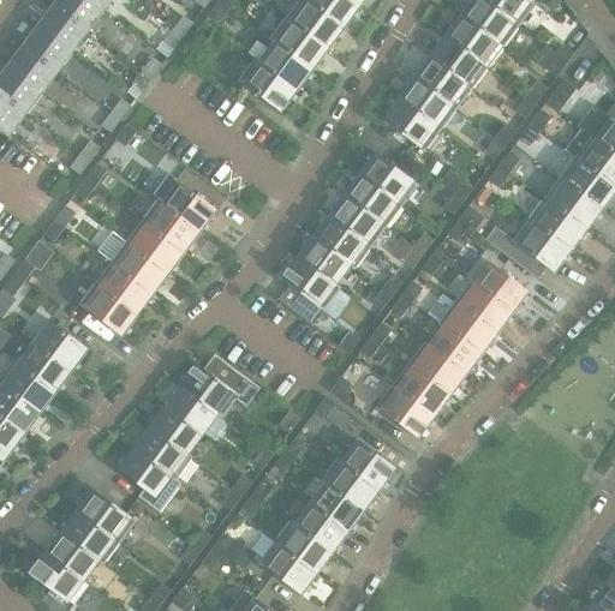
[(103,7),(93,0),(57,0),(54,3),(88,28),(103,7)]
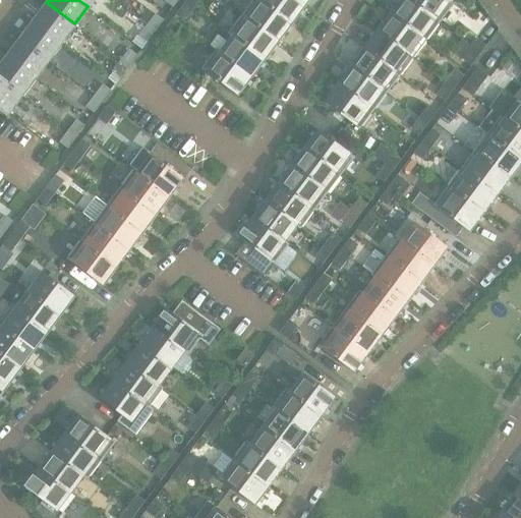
[(185,17),(194,5),(187,0),(184,0),(176,11),(185,17)]
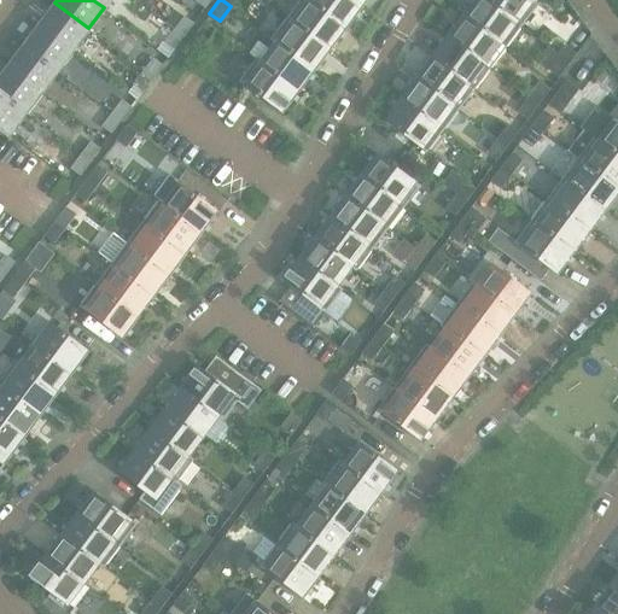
[(347,27),(309,0),(297,0),(286,15),(331,48),(347,27)]
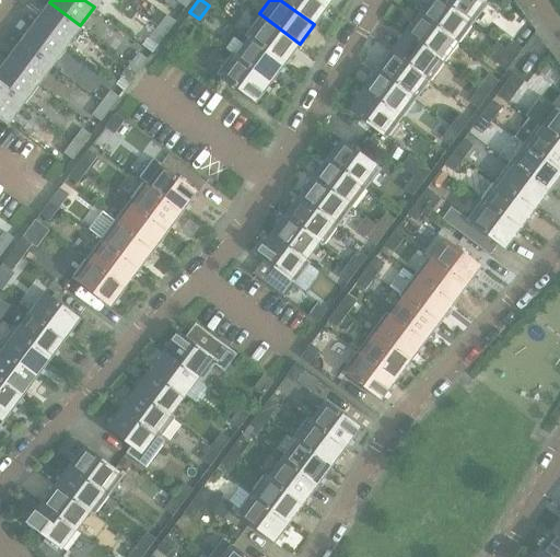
[(328,6),(319,0),(280,0),(314,24),(328,6)]
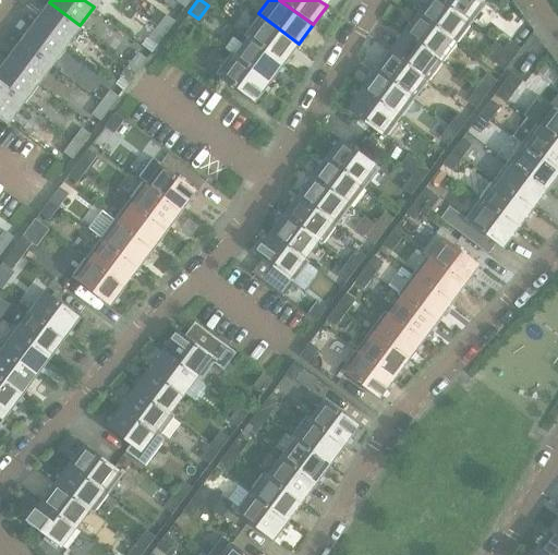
[(471,22),(440,0),(425,0),(416,11),(457,41),(471,22)]
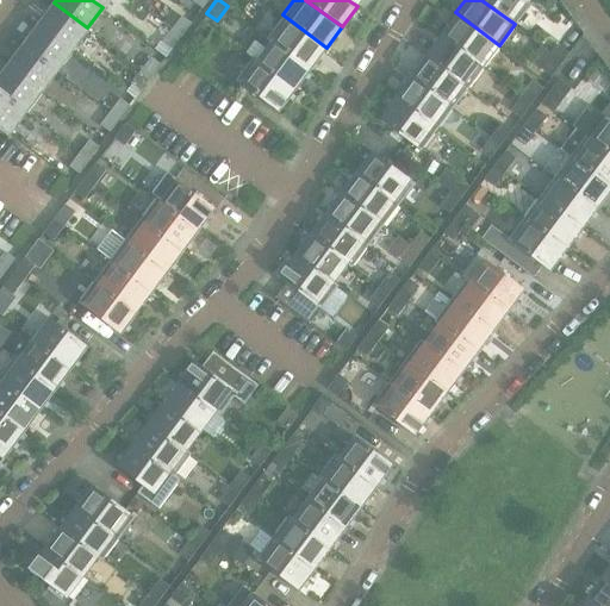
[(531,2),(528,0),(481,0),(515,24),(531,2)]
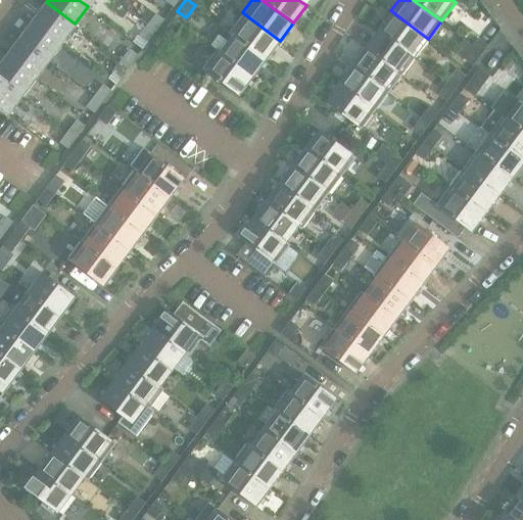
[(75,24),(46,2),(33,20),(61,42),(75,24)]
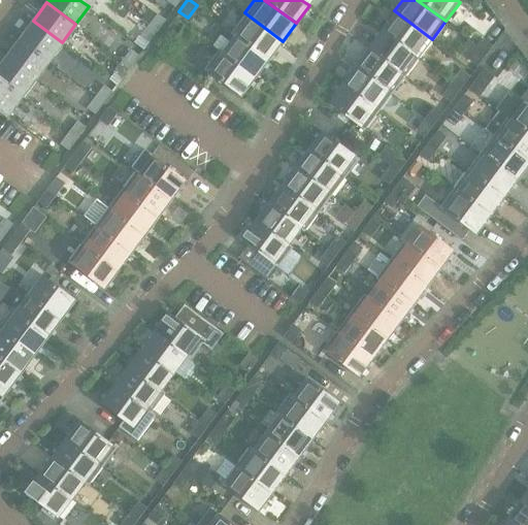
[(432,39),(394,10),(381,28),(419,57),(432,39)]
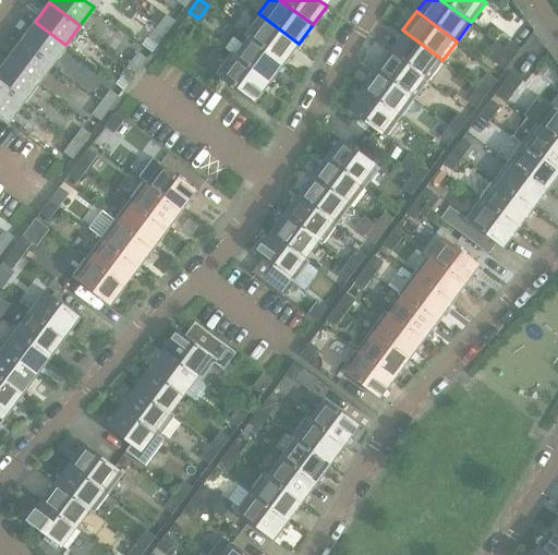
[(166,31),(174,20),(166,13),(157,24),(166,31)]
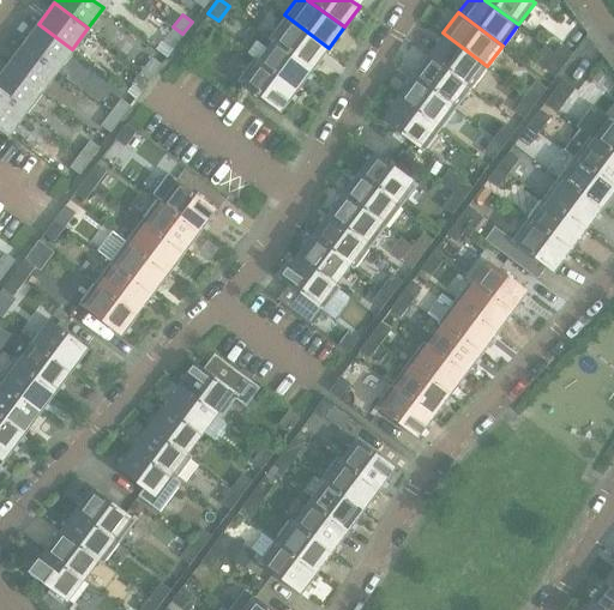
[(329,48),(284,14),(269,36),(313,68),(329,48)]
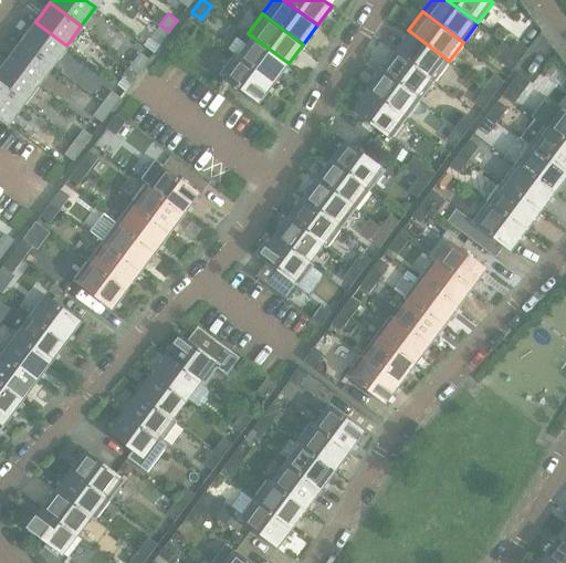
[(66,45),(35,22),(21,41),(52,64),(66,45)]
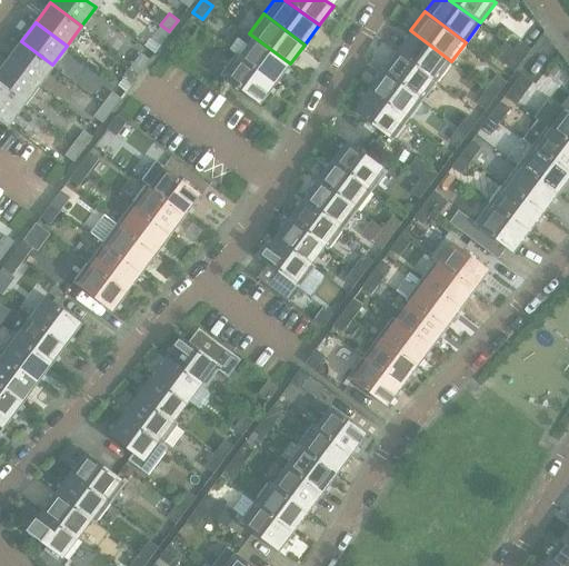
[(160,43),(169,31),(160,25),(151,38),(160,43)]
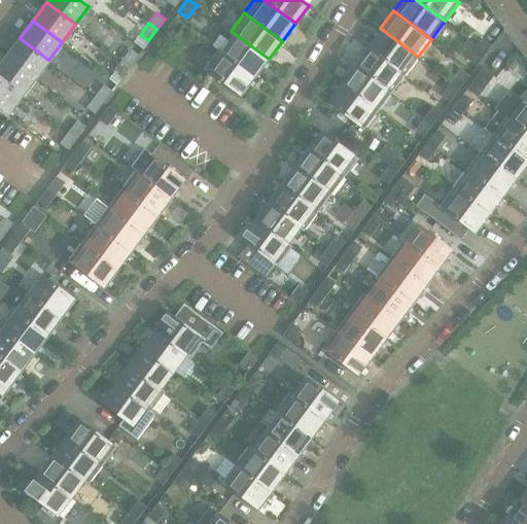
[(418,57),(380,28),(366,46),(405,74),(418,57)]
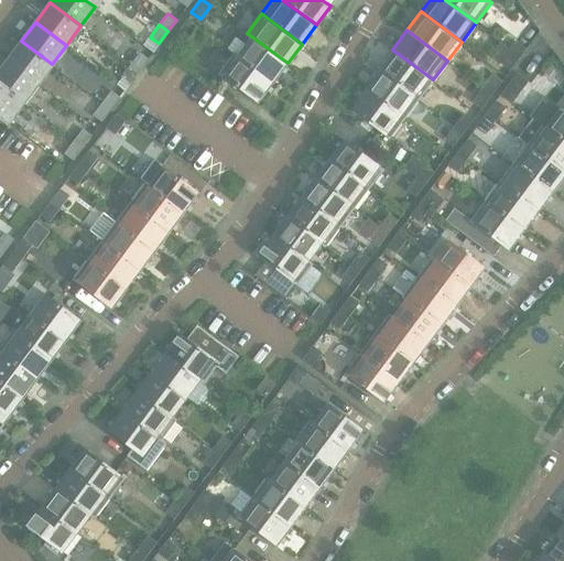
[(288,63),(247,33),(246,34),(250,38),(238,54),(234,51),(232,52),(273,82),(288,63)]
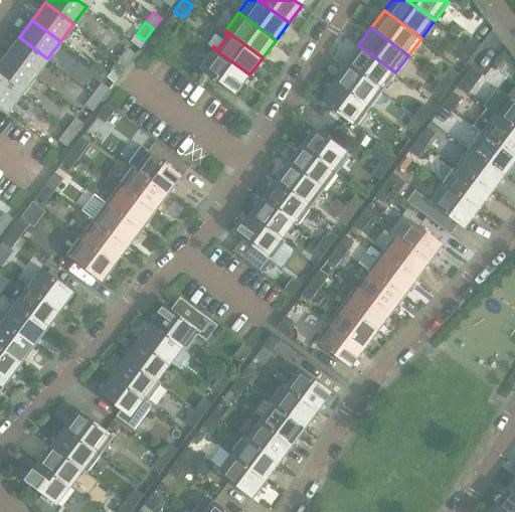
[(158,50),(167,38),(158,32),(149,44),(158,50)]
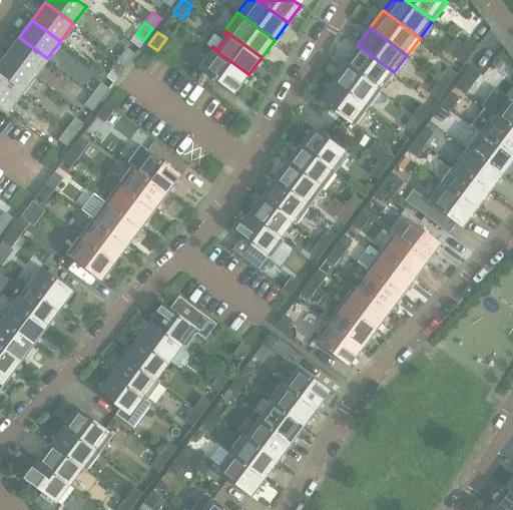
[(464,62),(479,42),(469,35),(463,42),(453,55),(464,62)]
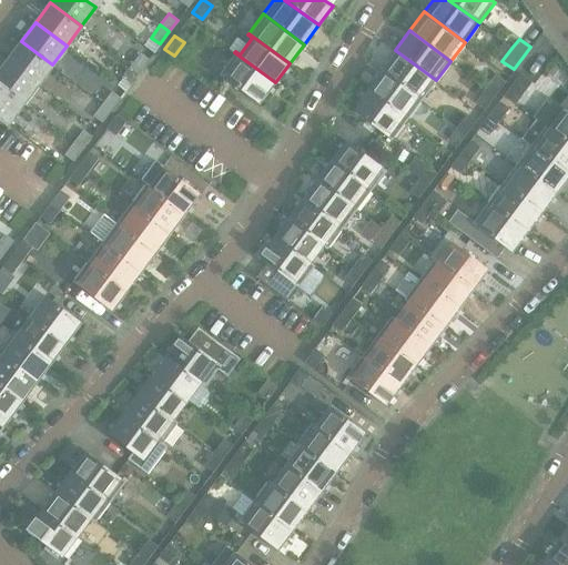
[(501,61),(513,47),(504,40),(493,53),(501,61)]
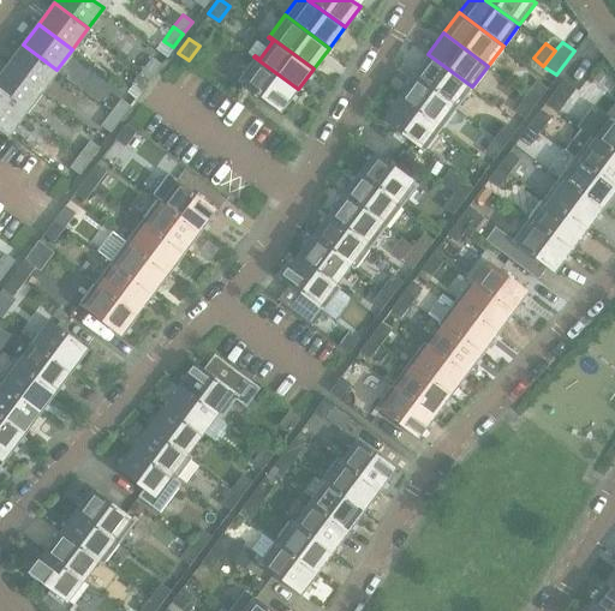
[(57,70),(23,45),(7,65),(41,90),(57,70)]
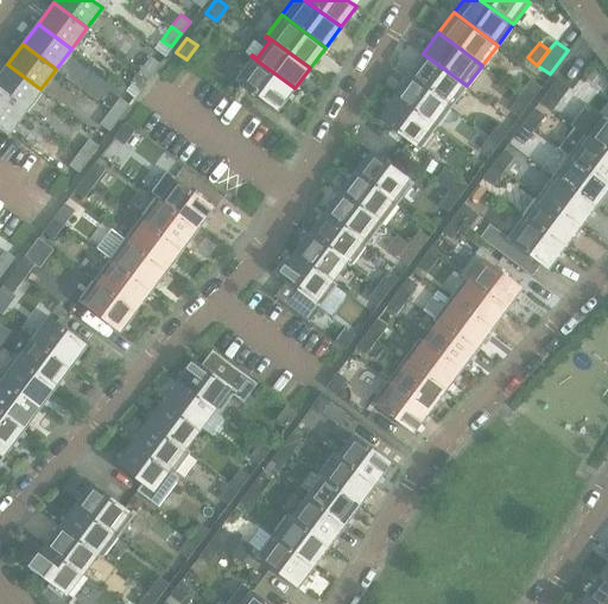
[(467,86),(423,53),(407,74),(451,106),(467,86)]
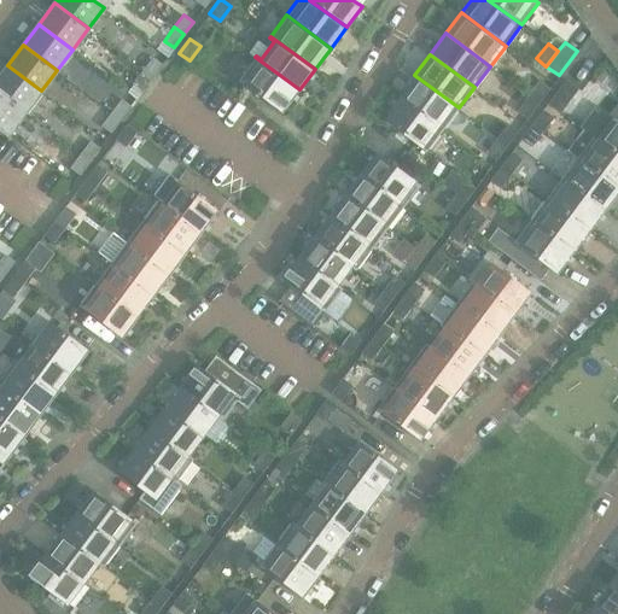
[(152,76),(162,63),(152,56),(143,69),(152,76)]
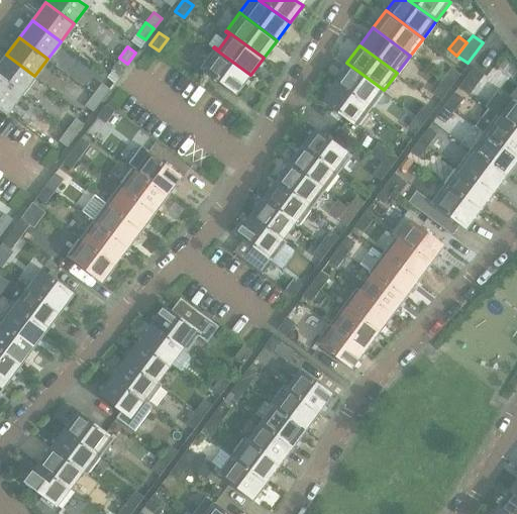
[(250,75),(213,47),(202,63),(200,66),(236,94),(250,75)]
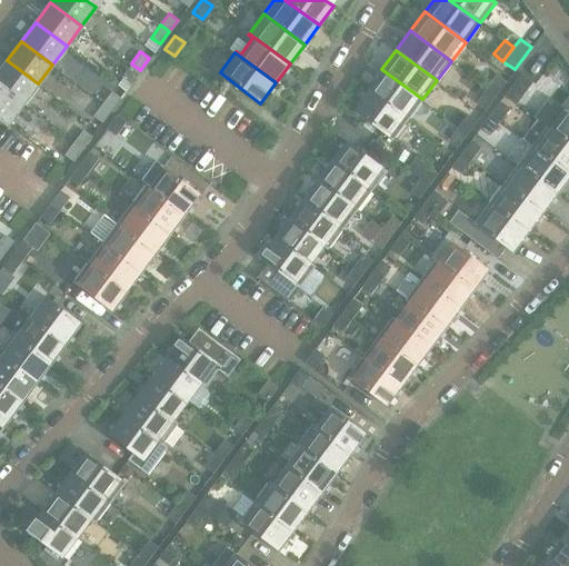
[(38,83),(7,60),(0,69),(0,85),(23,103),(38,83)]
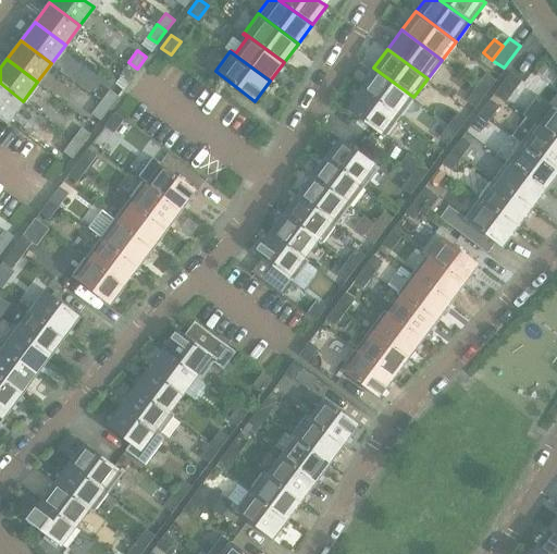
[(128,81),(137,69),(128,62),(120,74),(128,81)]
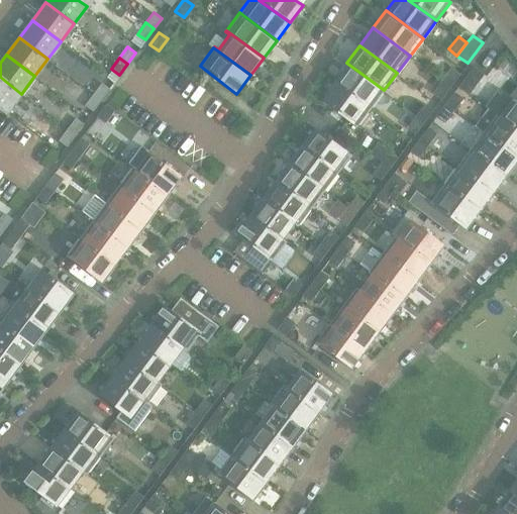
[(384,90),(346,63),(334,80),(371,108),(384,90)]
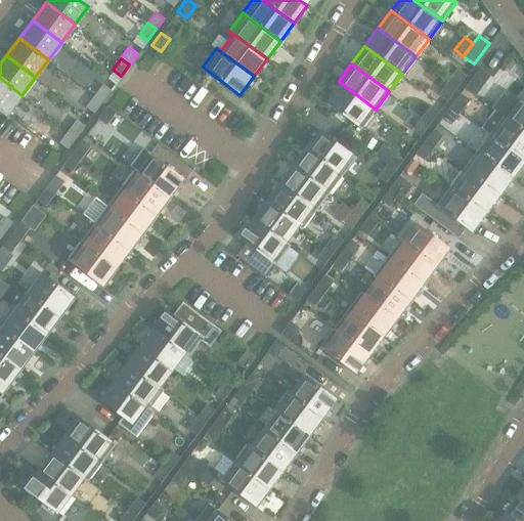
[(476,94),(491,74),(480,66),(465,86),(476,94)]
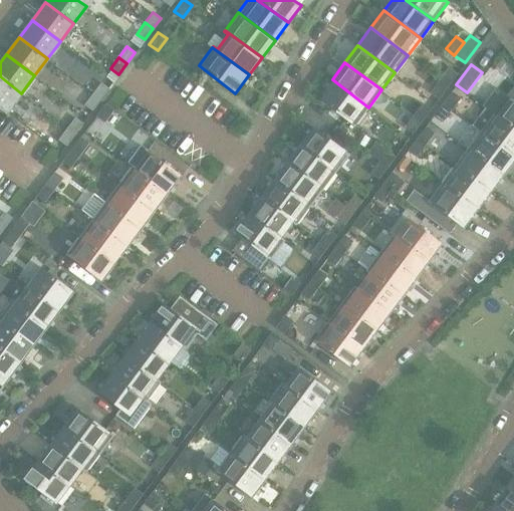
[(448,85),(457,73),(448,67),(440,78),(448,85)]
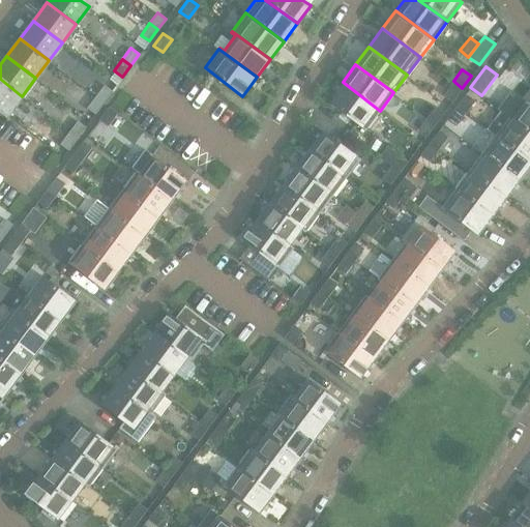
[(22,96),(0,79),(0,109),(8,115),(22,96)]
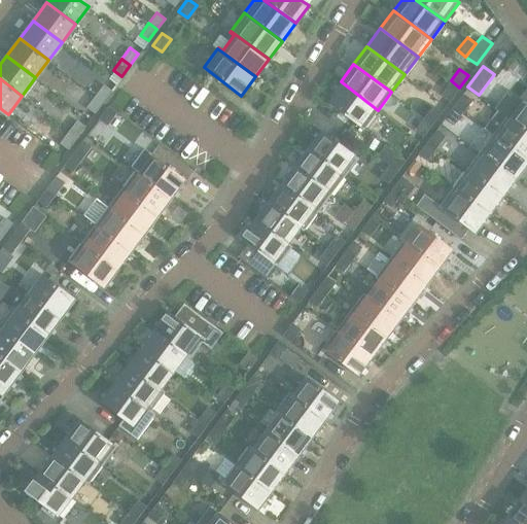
[(111,90),(103,83),(102,84),(94,78),(85,88),(95,95),(103,101),(111,90)]
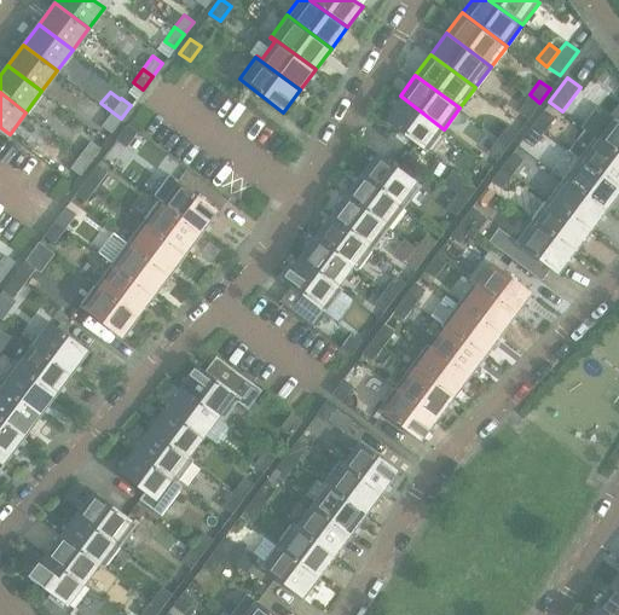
[(528,117),(539,103),(530,94),(518,110),(528,117)]
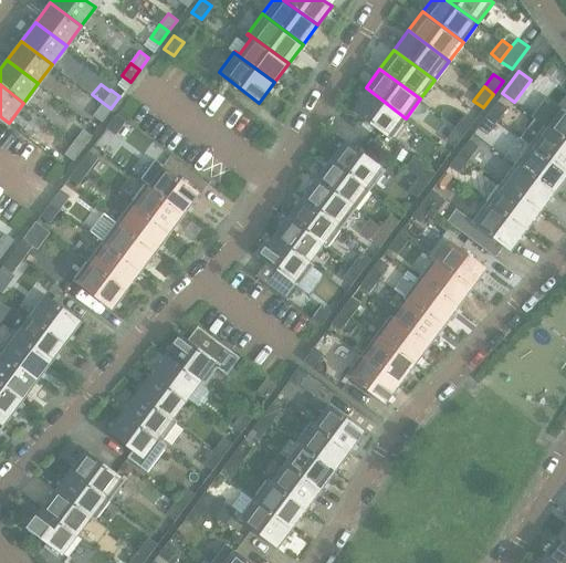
[(406,118),(366,87),(350,108),(391,138),(406,118)]
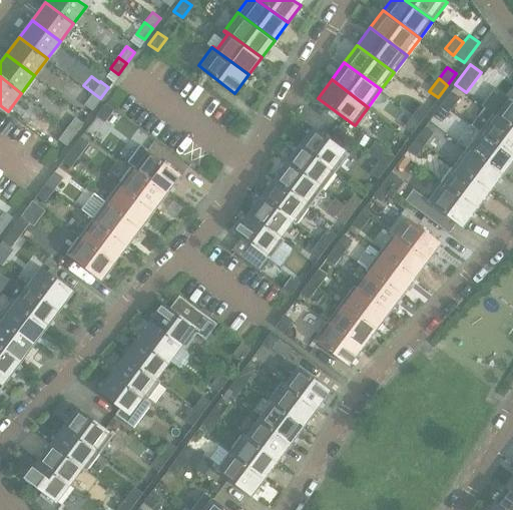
[(450,108),(459,96),(451,89),(442,102),(450,108)]
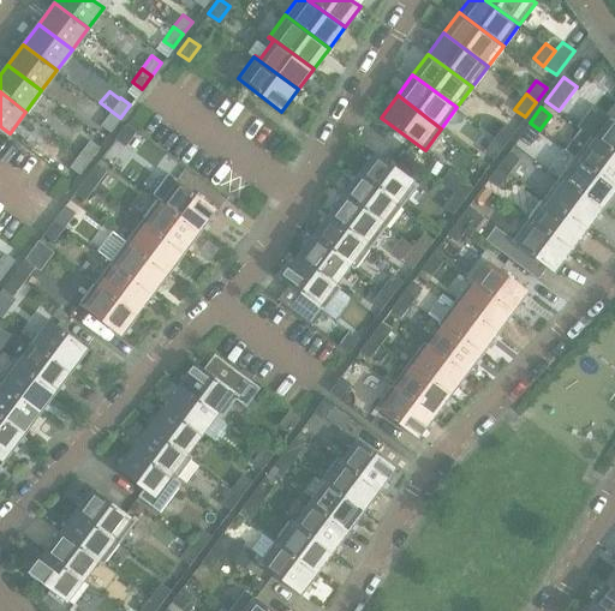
[(111,131),(120,118),(111,111),(101,124),(111,131)]
